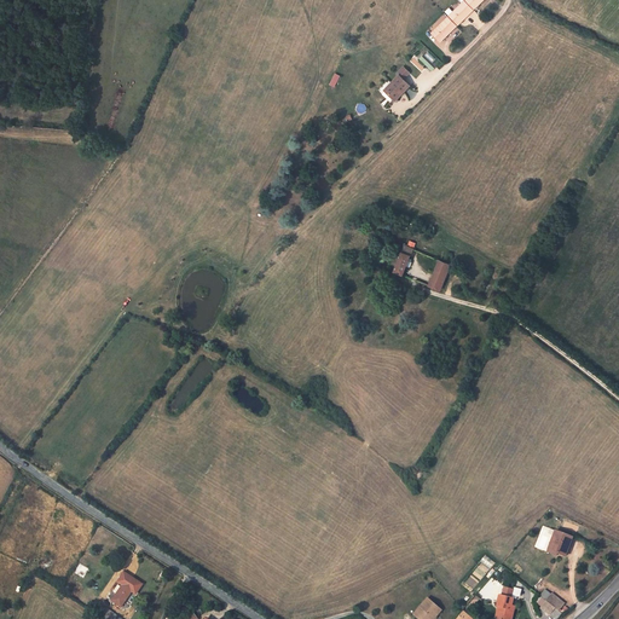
[(466,0),(432,34),(440,42),(482,0),(466,0)]
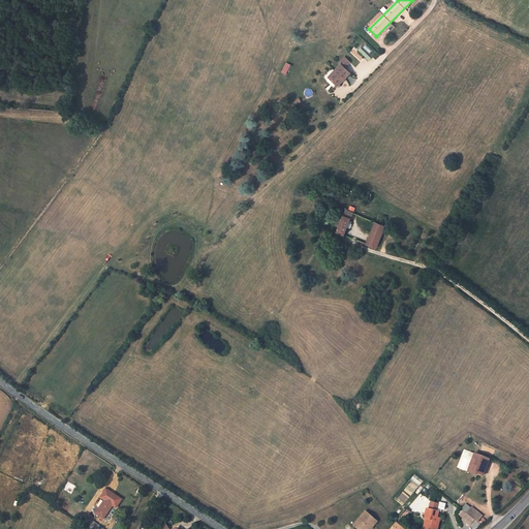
[(361,48),(359,50),(369,61),(371,59),(361,48)]
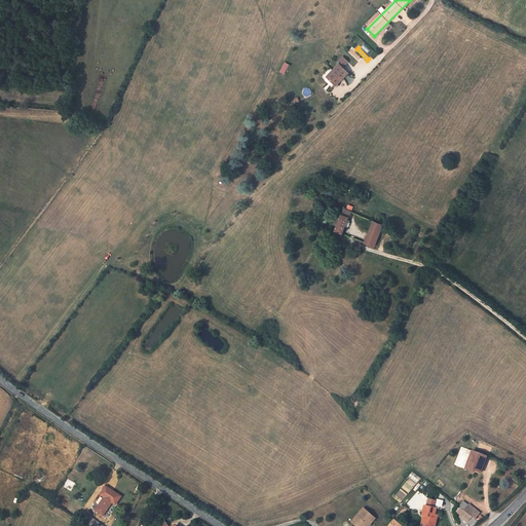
[(339,64),(327,77),(335,84),(340,79),(341,80),(348,73),(339,64)]
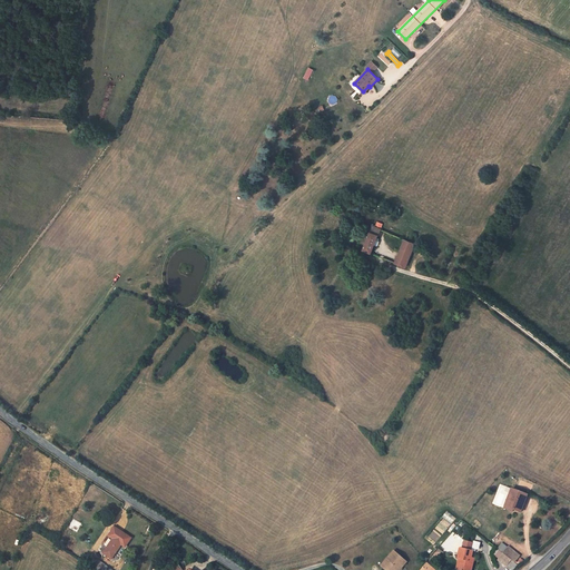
[(370,233),(363,251),(371,254),(374,246),(376,241),(377,236),(370,233)]
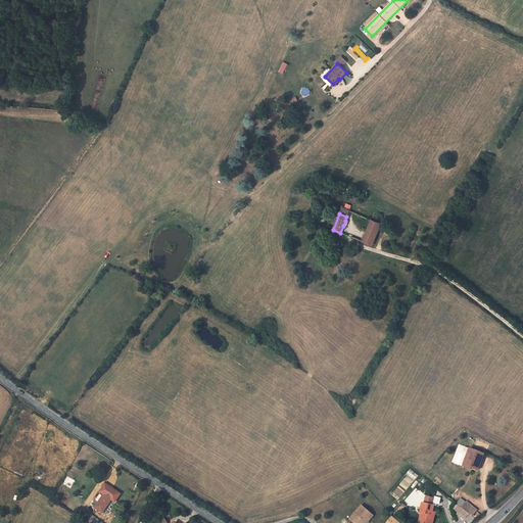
[(371,220),(363,241),(372,245),(381,224),(371,220)]
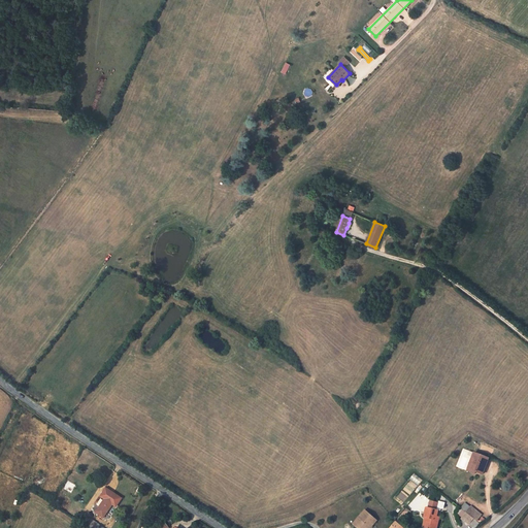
[(471,470),(475,471),(483,474),(489,458),(474,453),(471,459),(475,460),(471,470)]
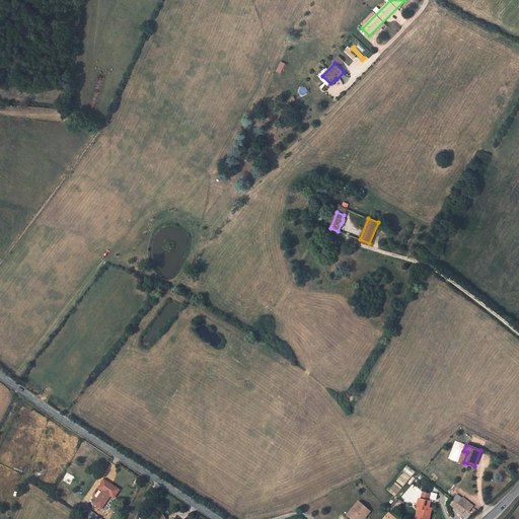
[(467,466),(467,463),(463,462),(467,452),(463,451),(459,463),(467,466)]
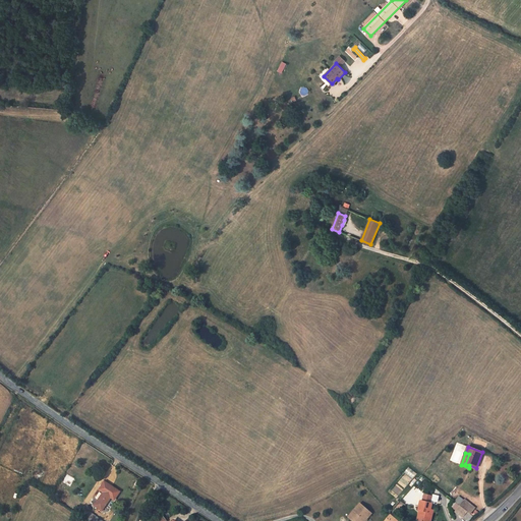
[(104,493),(98,502),(100,503),(105,507),(112,498),(115,500),(120,493),(106,482),(101,489),(104,493)]
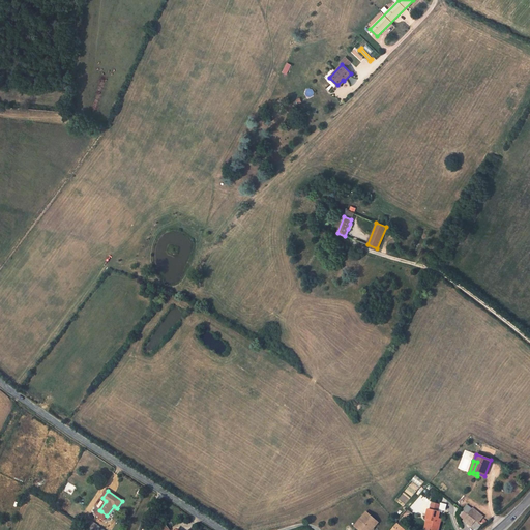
[(432,503),(430,510),(438,512),(439,505),(432,503)]
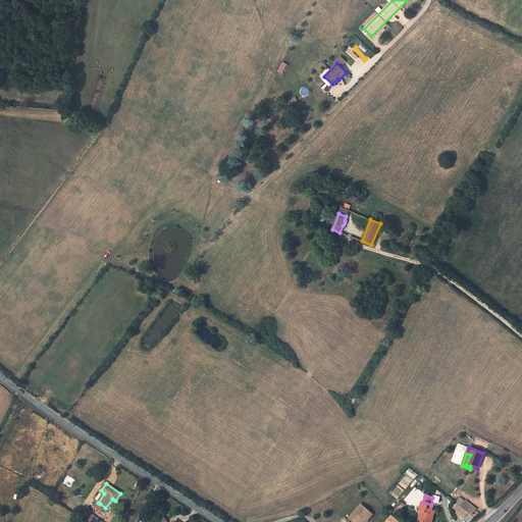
[(460,498),(456,503),(461,507),(465,502),(460,498)]
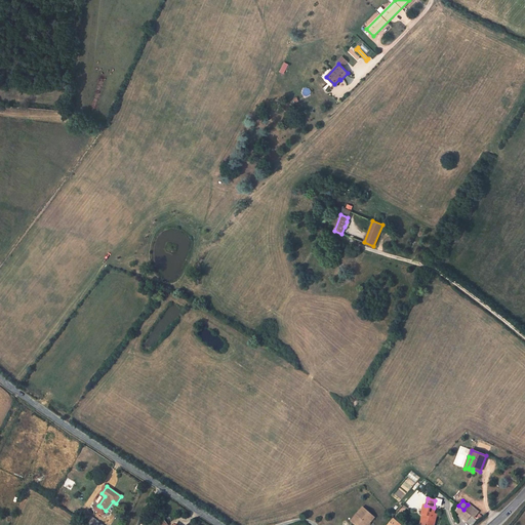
[(471,516),(476,510),(469,503),(468,505),(463,510),(471,516)]
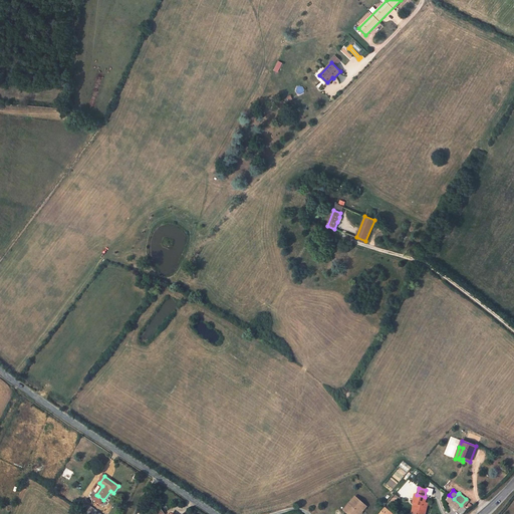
[(414,503),(417,504),(414,513),(425,513),(427,506),(425,506),(426,503),(427,497),(425,497),(417,495),(416,495),(414,503)]
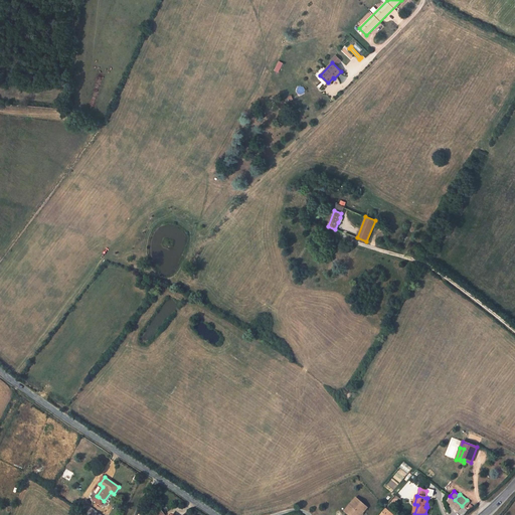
[(361,514),(368,507),(359,500),(356,503),(352,502),(349,506),(350,508),(346,512),(349,514),(361,514)]
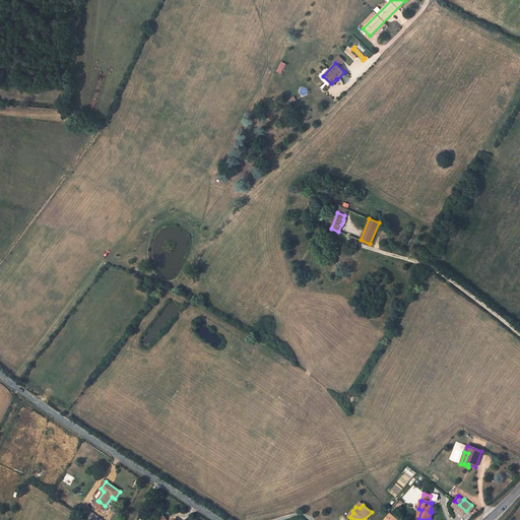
[(462,517),(466,511),(459,505),(455,511),(462,517)]
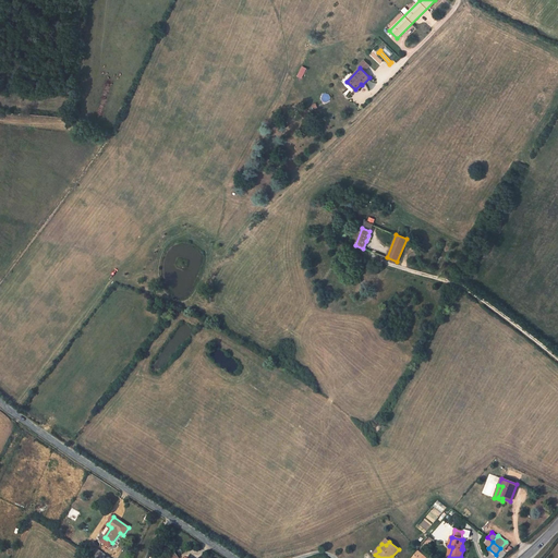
[(501,548),(496,555),(500,557),(502,557),(507,553),(501,548)]
